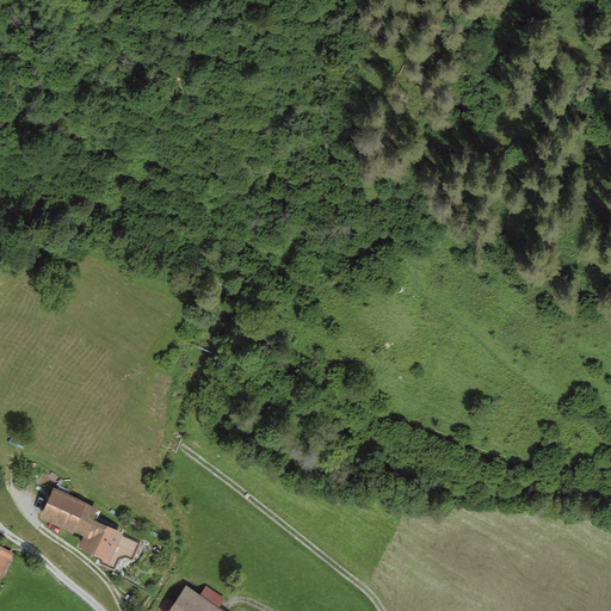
[(20,469),(14,479),(20,483),(28,473),(20,469)]
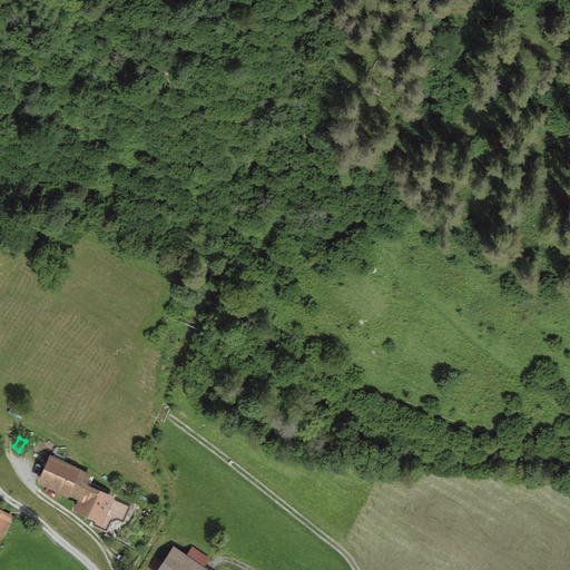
[(91,474),(50,455),(37,483),(68,498),(68,497),(78,500),(80,501),(87,484),(91,474)]
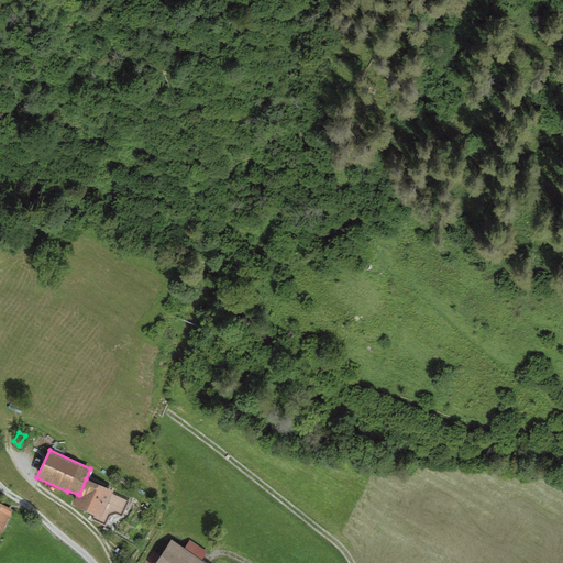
[(130,500),(86,478),(79,495),(77,494),(72,505),(92,515),(90,519),(106,527),(110,517),(116,515),(122,517),(130,500)]
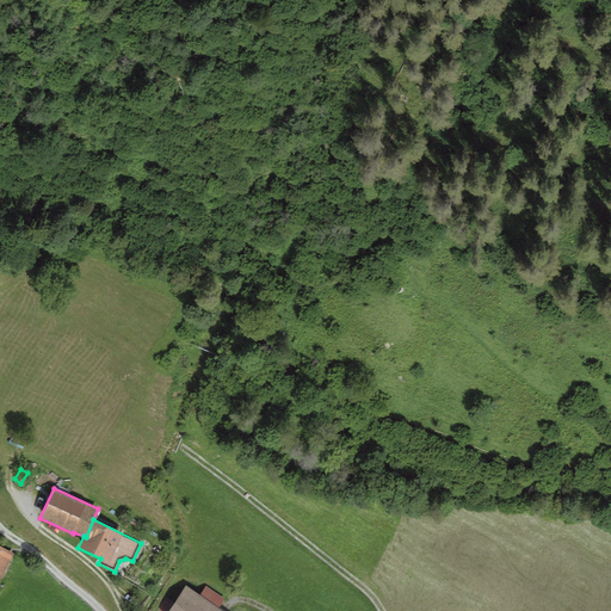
[(0,580),(16,554),(0,544),(0,580)]
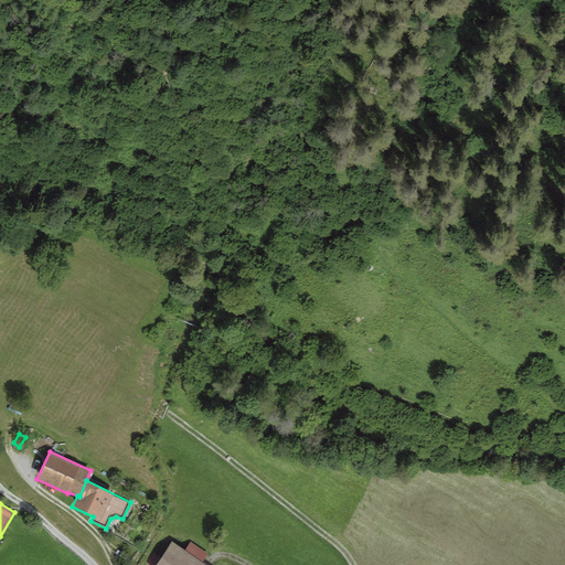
[(185,550),(171,541),(153,564),(206,564),(202,562),(208,554),(190,542),(185,550)]
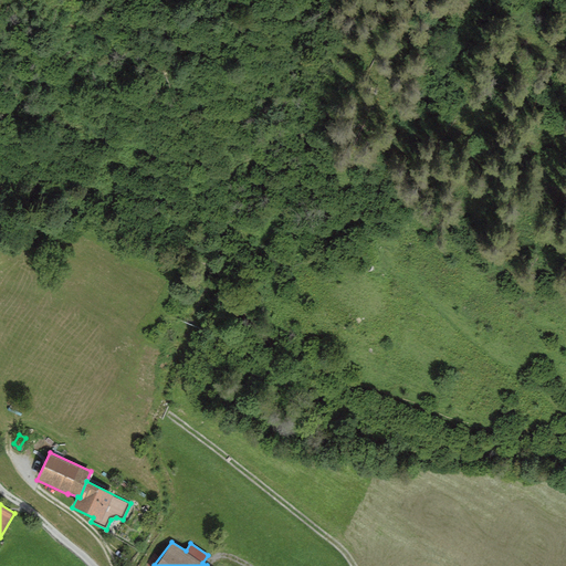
All buildings are outlined.
